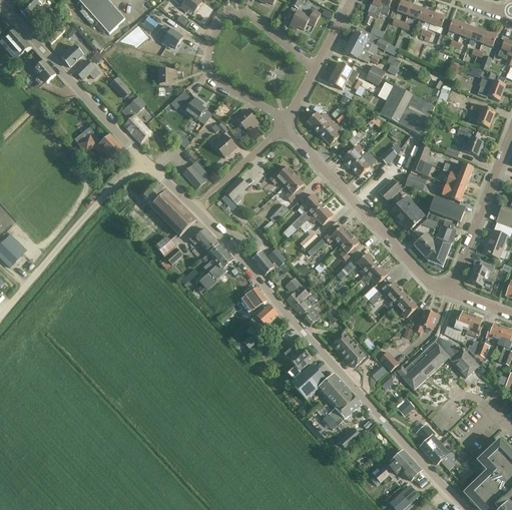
[(41,13),(46,9),(41,3),(39,5),(36,0),(27,0),(18,8),(26,17),(37,8),(41,13)]
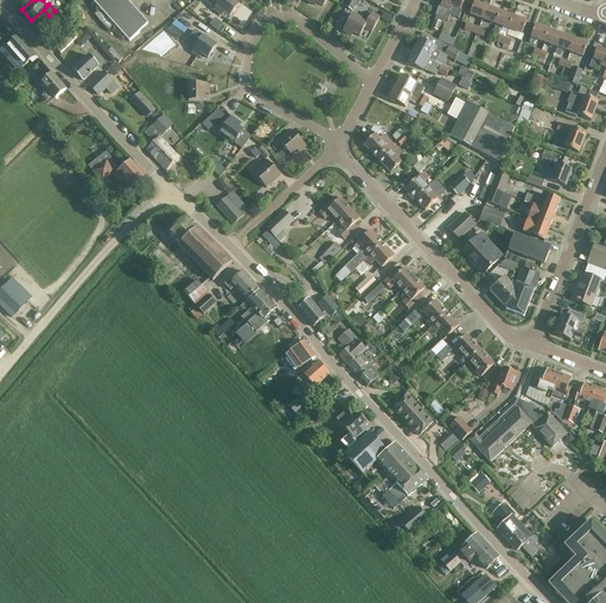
[(94,0),(129,39),(147,23),(127,0),(94,0)]
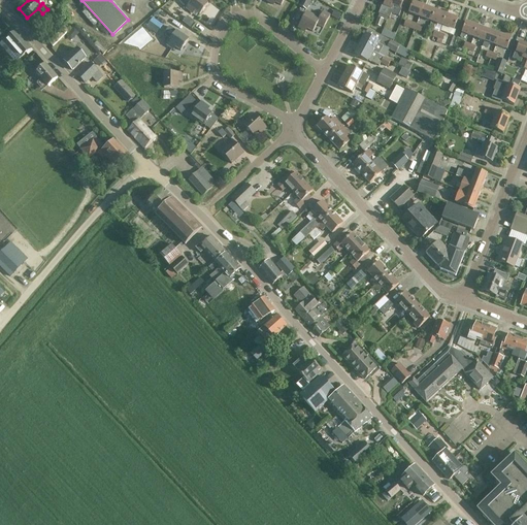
[(186,5),(185,5),(192,10),(194,8),(199,12),(207,1),(206,0),(190,0),(178,0),(186,5)]
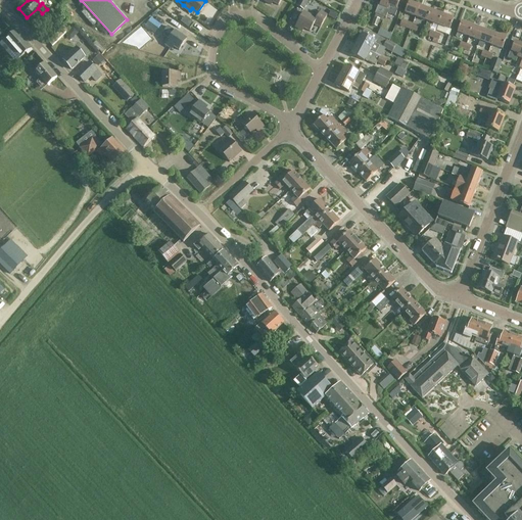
[(297,0),(295,4),(303,8),(307,0),(297,0)]
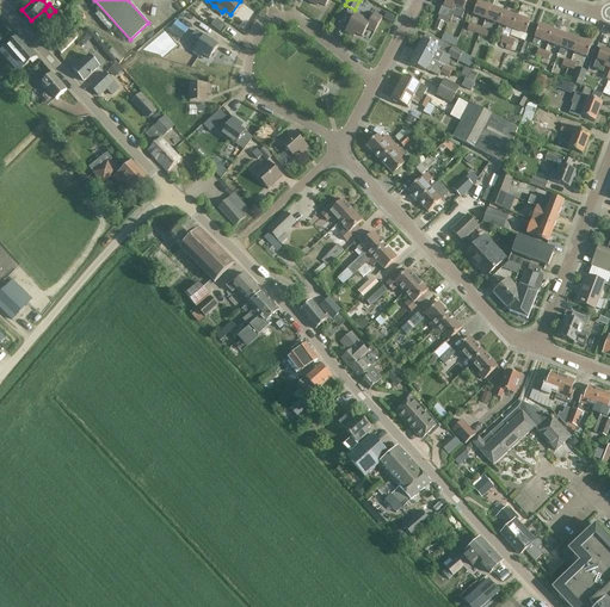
[(441,2),(437,13),(448,18),(454,0),(443,0),(443,2),(441,2)]
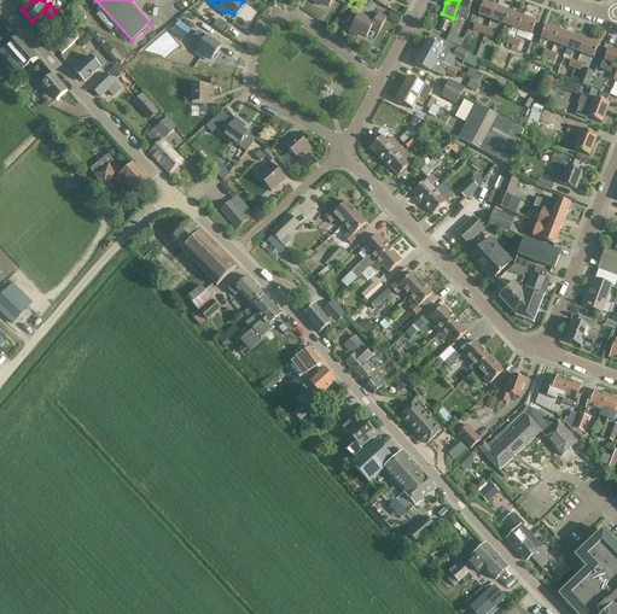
[(459,0),(453,18),(455,18),(457,13),(466,16),(469,7),(470,0),(459,0)]
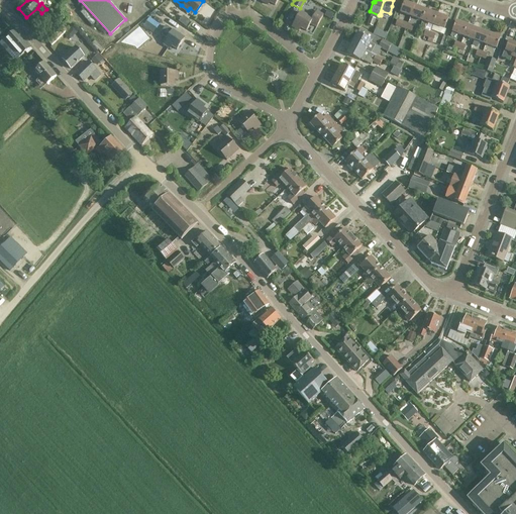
[(399,10),(396,18),(407,22),(410,14),(411,14),(415,4),(405,0),(403,0),(400,9),(399,10)]
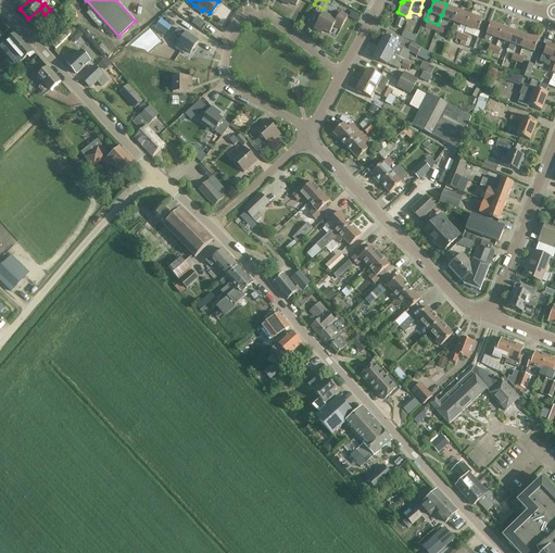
[(311,4),(304,16),(308,19),(316,8),(311,4)]
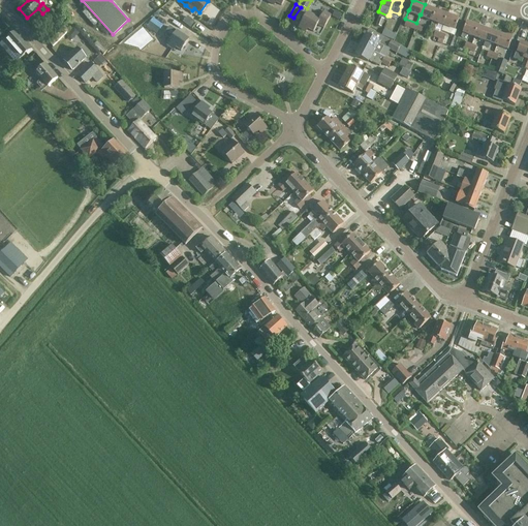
[(425,4),(421,14),(431,19),(435,7),(425,4)]
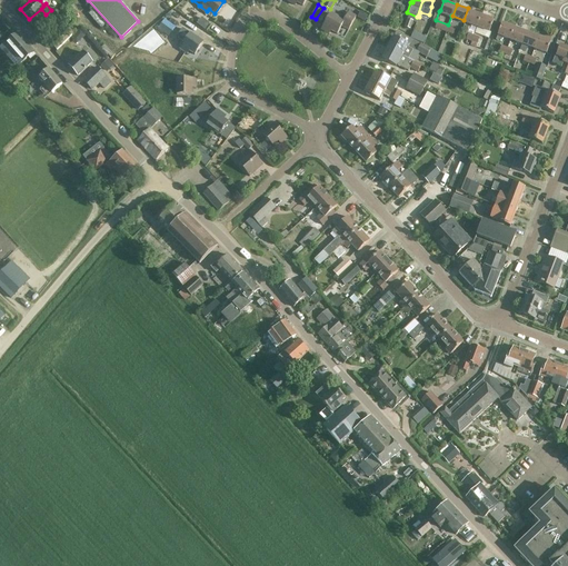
[(476,25),(480,13),(468,8),(464,20),(476,25)]
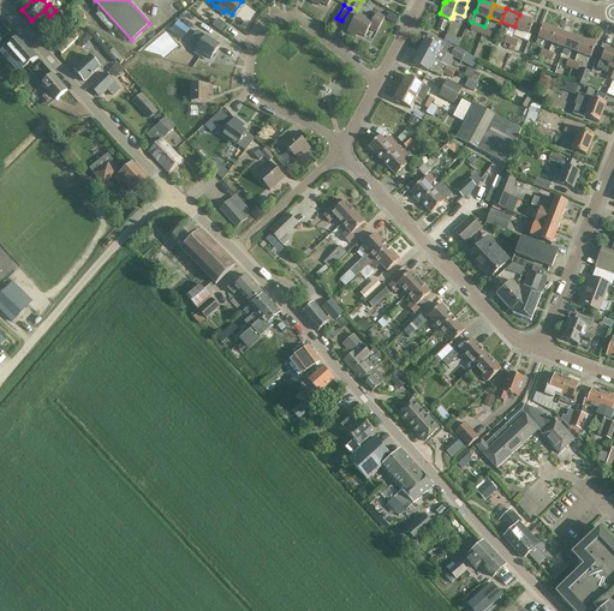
[(389,10),(385,17),(393,21),(397,13),(389,10)]
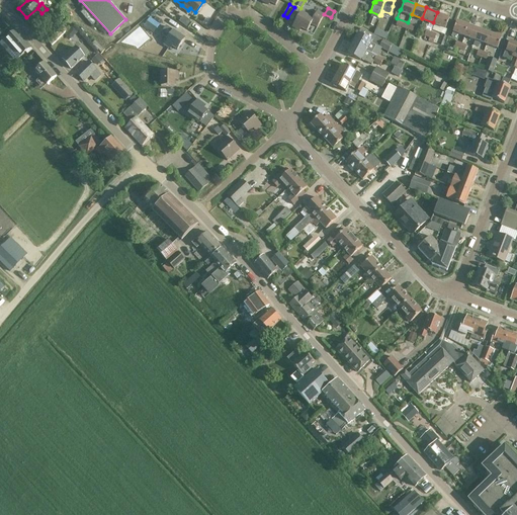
[(299,9),(296,15),(291,24),(298,28),(300,25),(306,28),(310,21),(316,25),(323,12),(316,9),(312,16),(306,13),(299,9)]
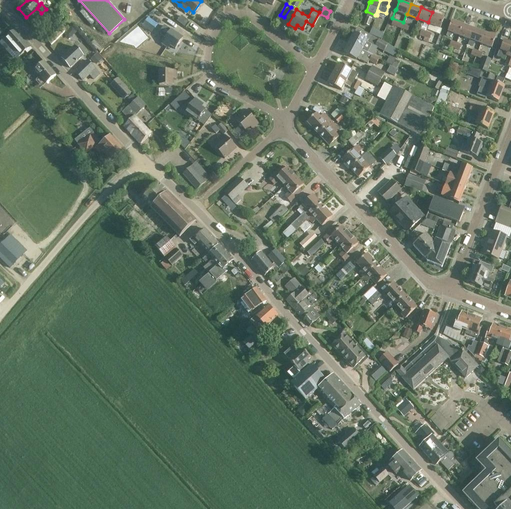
[(439,27),(440,25),(443,16),(432,12),(428,22),(439,27)]
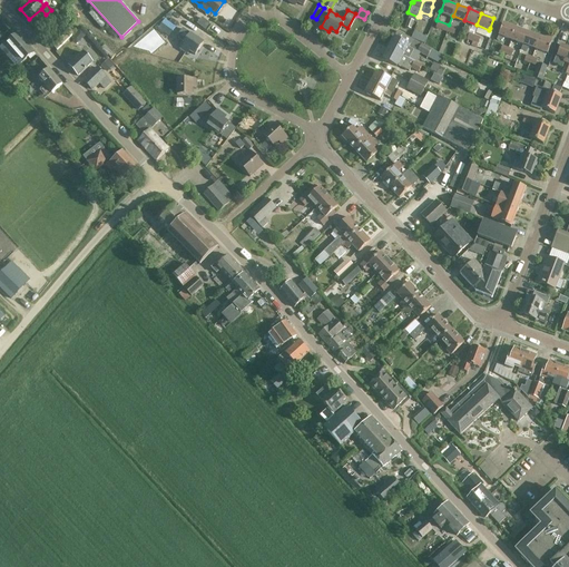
[(195,23),(185,17),(180,23),(190,30),(195,23)]
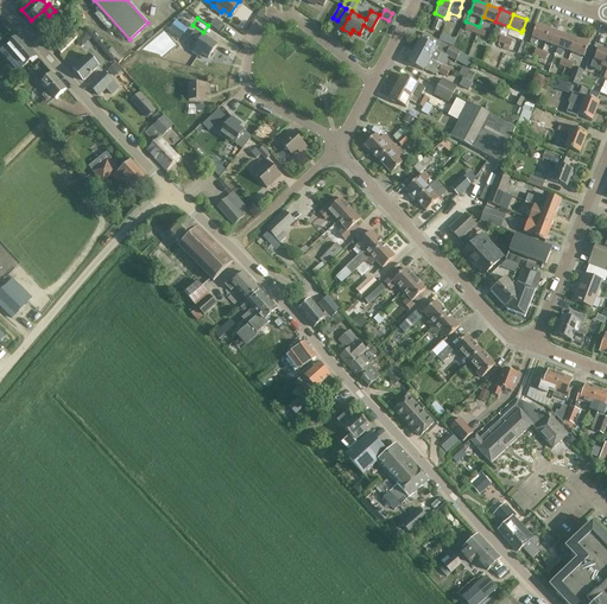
[(479,26),(466,21),(465,26),(478,32),(480,26),(479,26)]
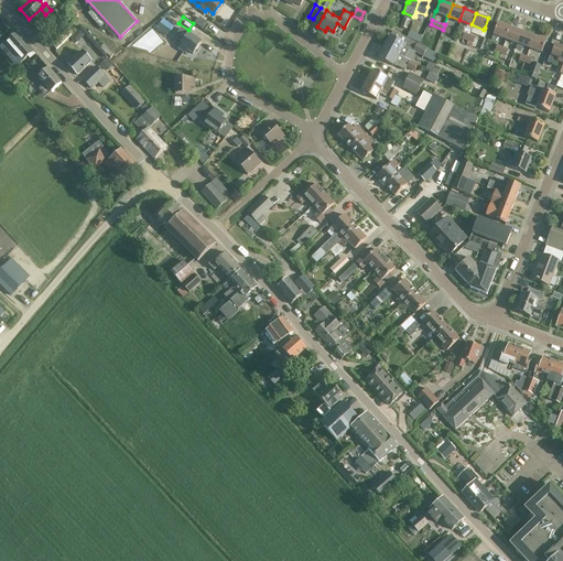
[(493,33),(491,38),(496,40),(498,35),(505,38),(509,25),(497,21),(493,33)]
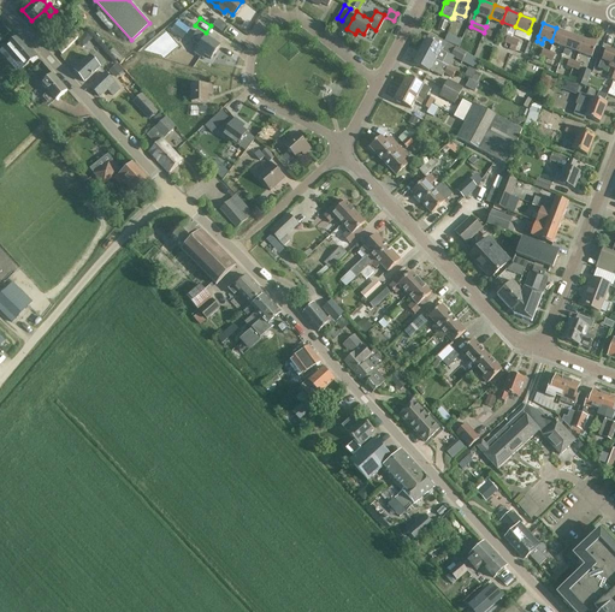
[(71,28),(60,37),(53,45),(60,52),(78,35),(71,28)]
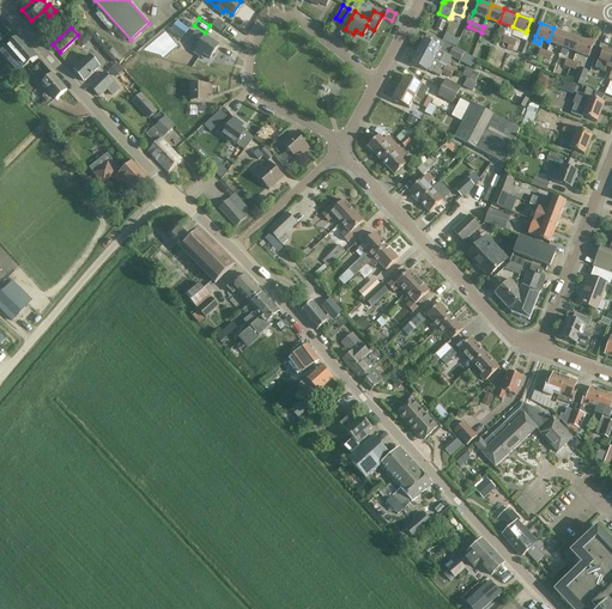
[(565,32),(553,28),(549,41),(547,46),(552,48),(555,43),(561,46),(565,32)]
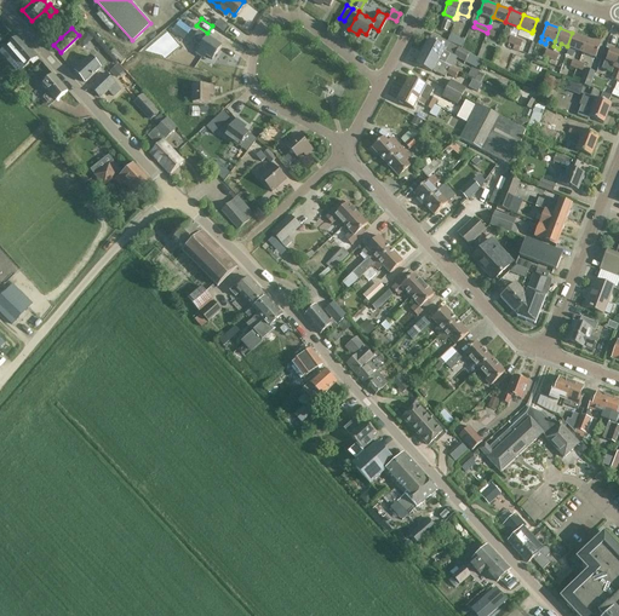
[(567,46),(580,51),(586,38),(572,33),(567,46)]
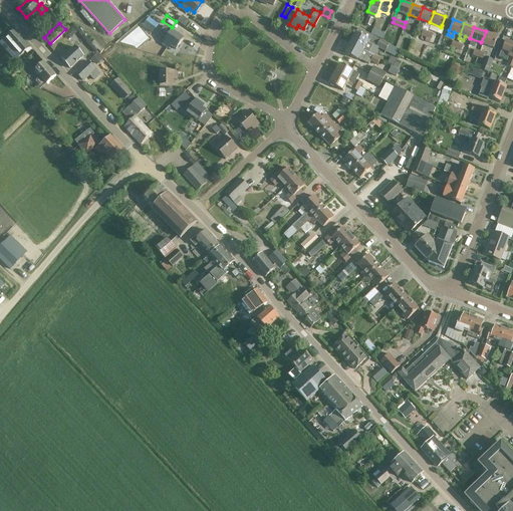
[(159,39),(163,34),(155,28),(151,34),(159,39)]
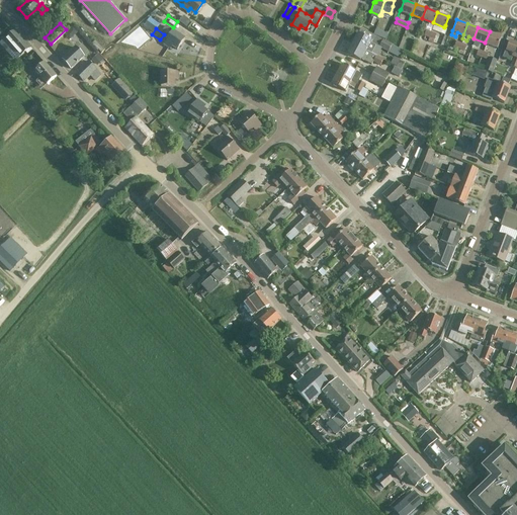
[(184,36),(176,30),(172,28),(162,41),(169,47),(171,44),(176,48),(184,36)]
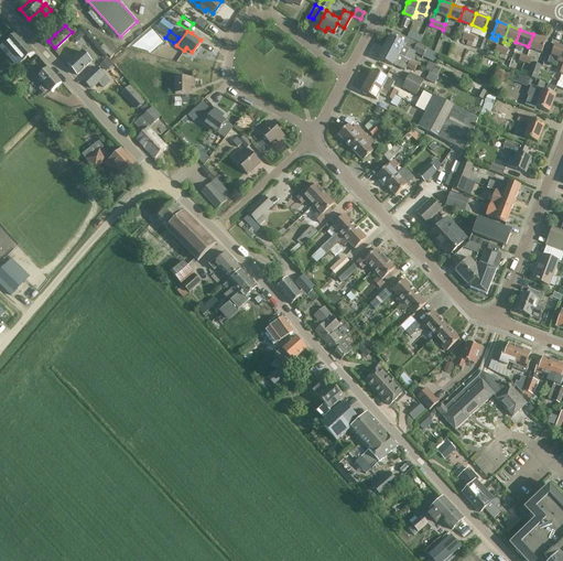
[(1,45),(0,46),(0,47),(8,56),(15,65),(22,60),(24,57),(28,55),(29,56),(34,52),(17,32),(8,39),(7,40),(6,41),(1,45)]
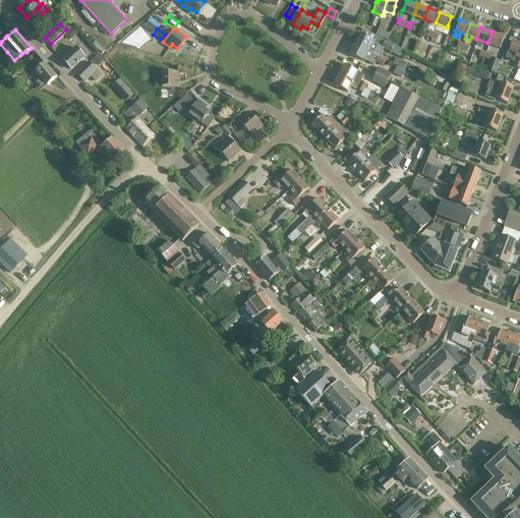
[(359,32),(354,42),(378,55),(383,46),(390,49),(390,48),(397,52),(400,46),(374,33),(371,38),(359,32)]
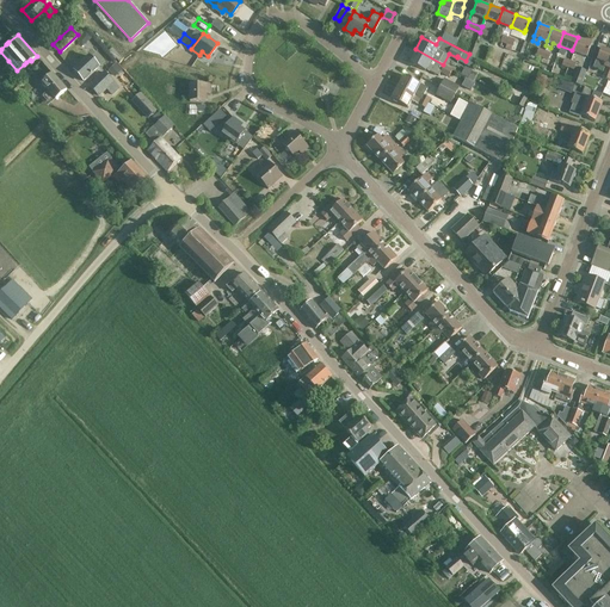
[(591,42),(578,37),(572,50),(586,55),(591,42)]
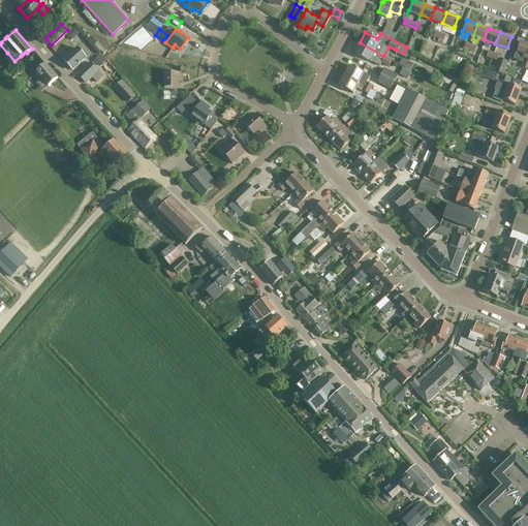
[(523,56),(527,42),(520,39),(516,49),(515,49),(513,56),(521,60),(523,56)]
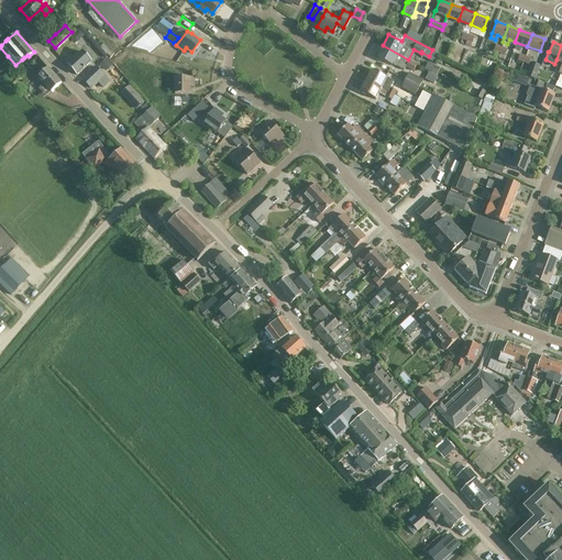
[(408,59),(383,45),(377,56),(390,63),(392,62),(403,68),(405,64),(412,68),(416,63),(408,59)]
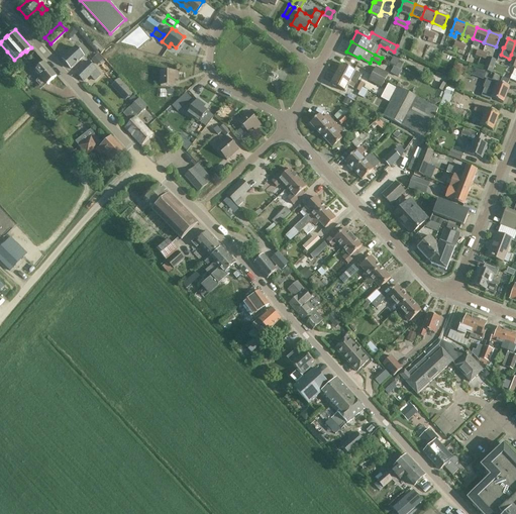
[(70,67),(78,61),(83,56),(74,45),(62,57),(70,67)]
